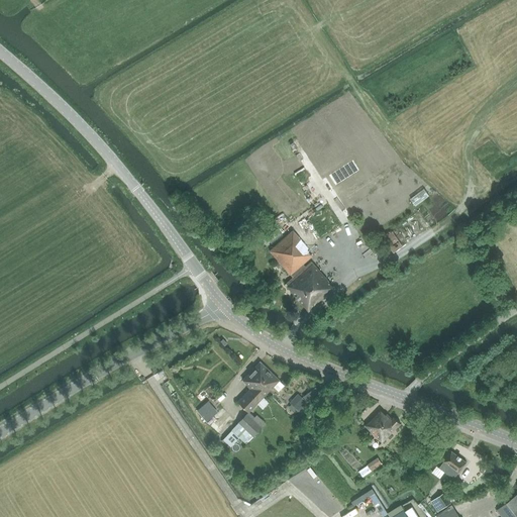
[(423,188),(408,198),(413,205),(428,195),(423,188)]
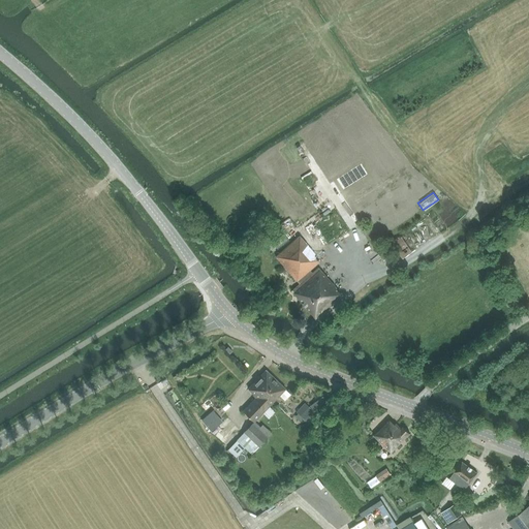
[(298,282),(319,262),(314,255),(315,254),(300,236),(275,257),(298,282)]
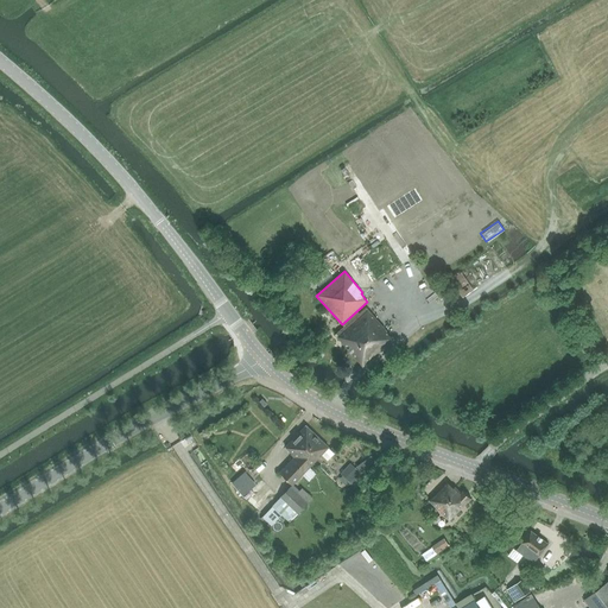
[(462,299),(474,291),(461,271),(449,279),(462,299)]
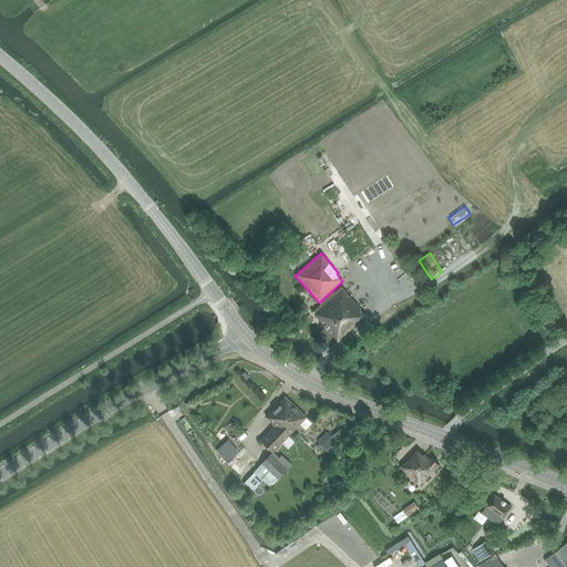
[(311,312),(338,341),(364,316),(359,310),(361,309),(341,286),(311,312)]
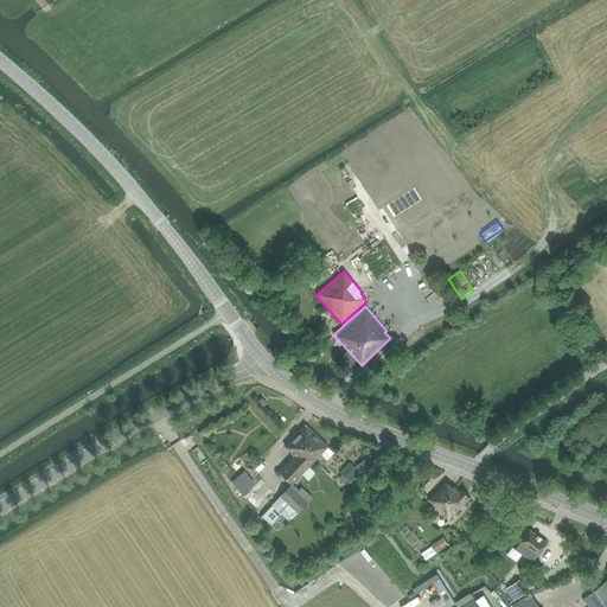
[(292,485),(327,446),(305,425),(285,446),(294,454),(278,472),(292,485)]
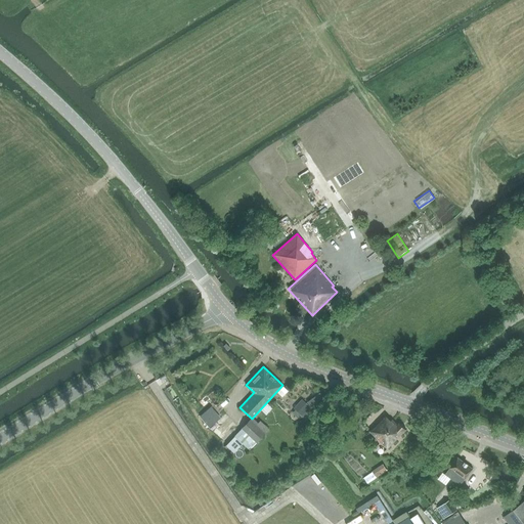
[(304,398),(311,390),(304,384),(297,392),(304,398)]
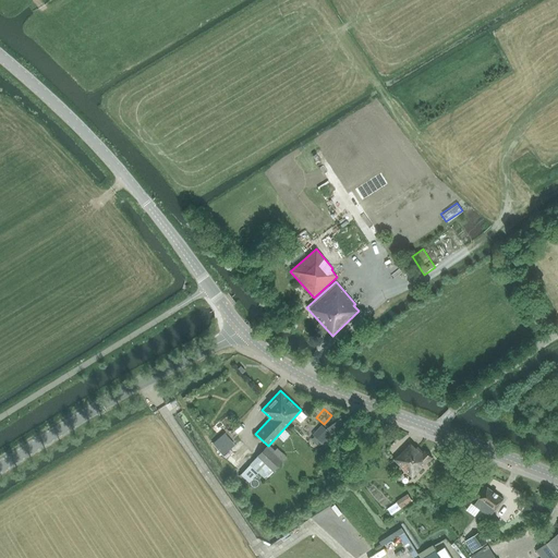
[(319,424),(312,434),(320,441),(334,426),(336,428),(343,420),(338,414),(325,429),(319,424)]
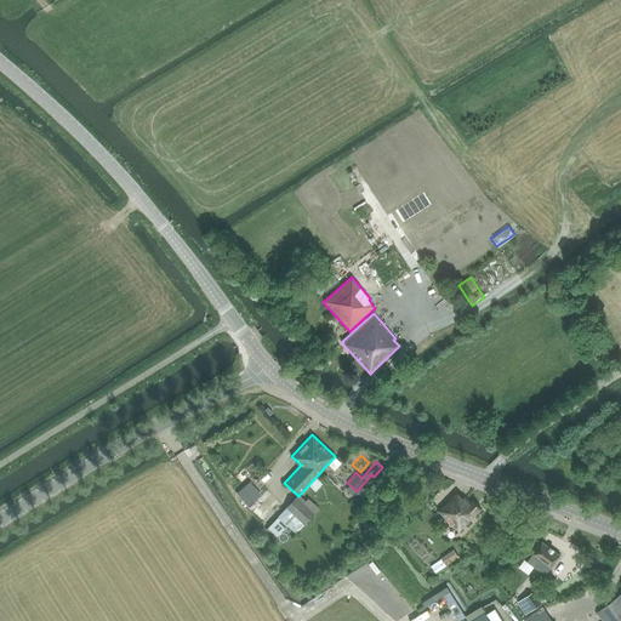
[(251,462),(245,466),(254,477),(260,473),(251,462)]
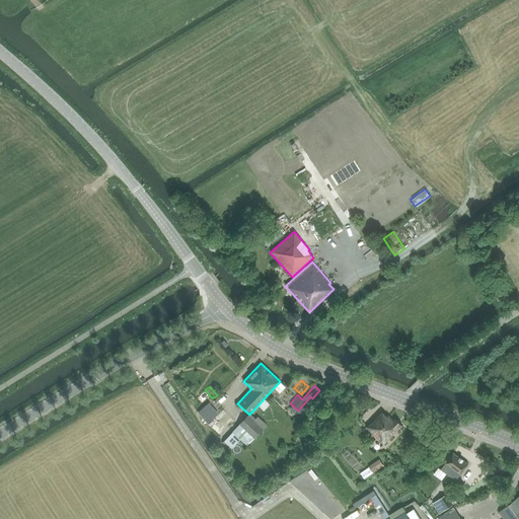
[(384,445),(402,426),(395,419),(393,421),(389,416),(387,418),(382,413),(367,428),(384,445)]
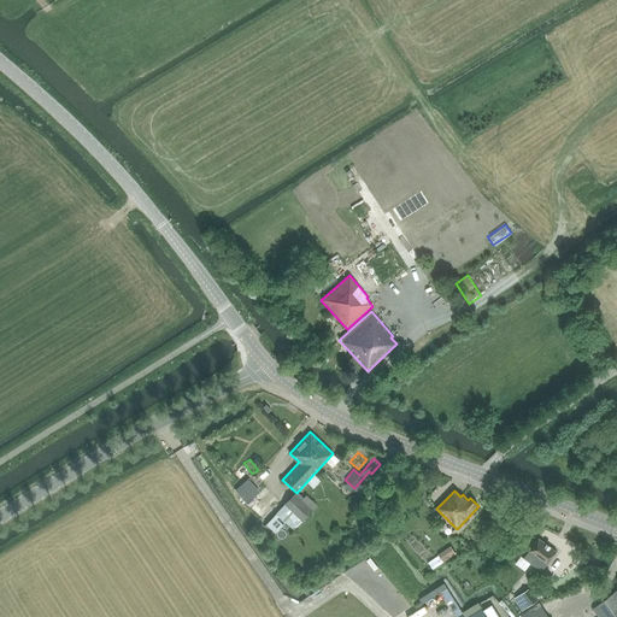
[(294,493),(283,505),(268,522),(277,532),(286,522),(294,530),(303,522),(312,510),(294,493)]
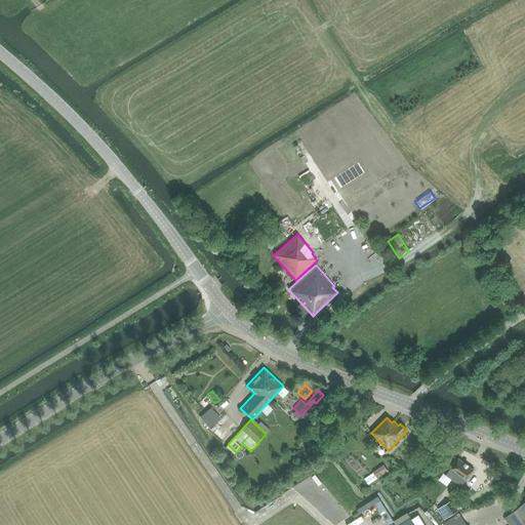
[(461,487),(474,470),(458,457),(446,475),(461,487)]
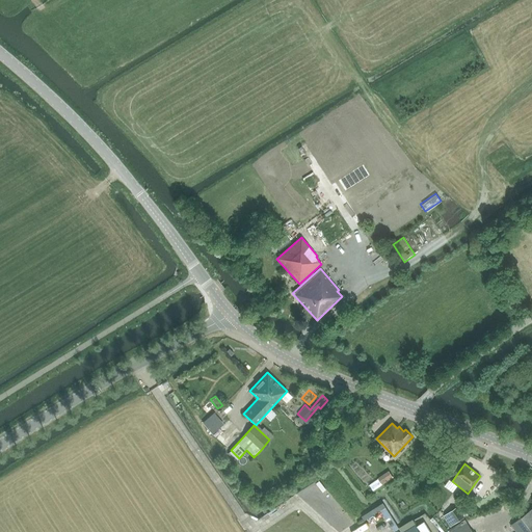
[(389,470),(378,475),(382,482),(393,477),(389,470)]
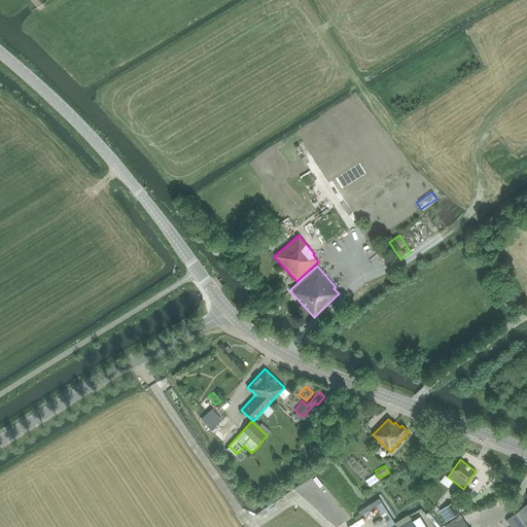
[(374,471),(363,479),(367,486),(378,478),(374,471)]
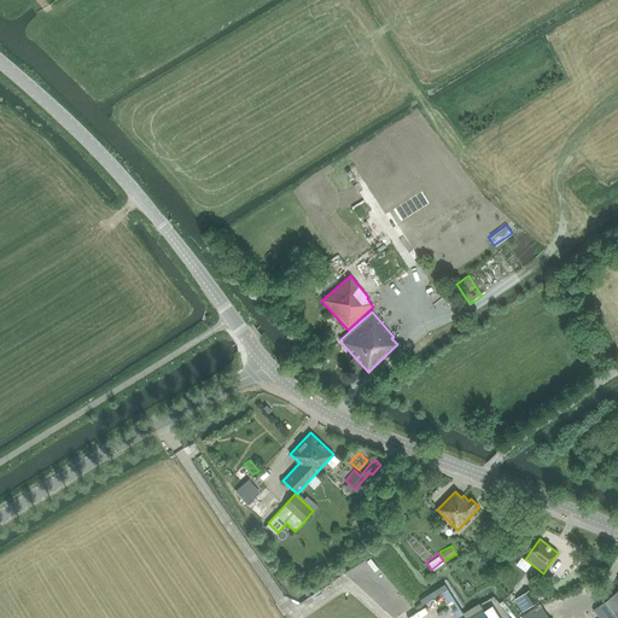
[(600,617),(617,617),(617,583),(617,590),(594,610),(600,617)]
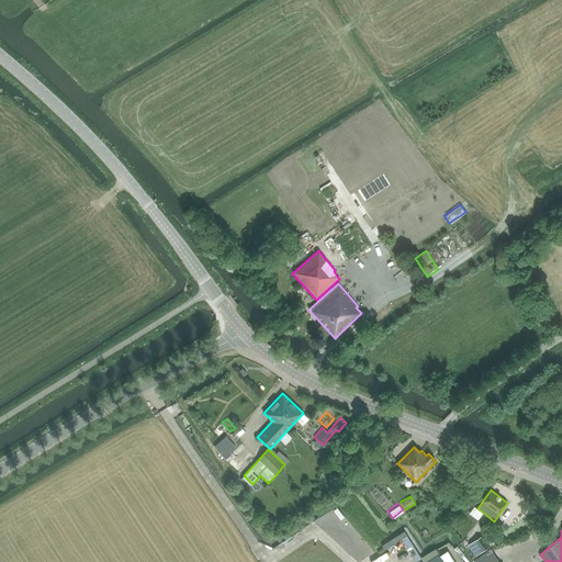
[(409,536),(403,538),(411,558),(418,555),(409,536)]
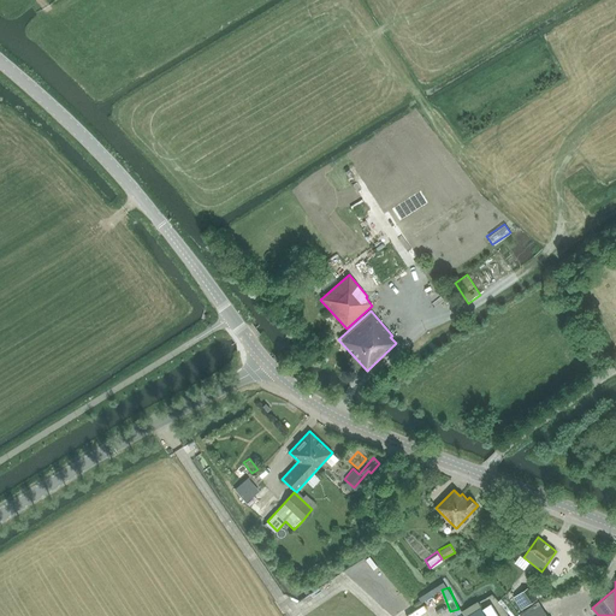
[(514,598),(522,610),(538,599),(529,587),(514,598)]
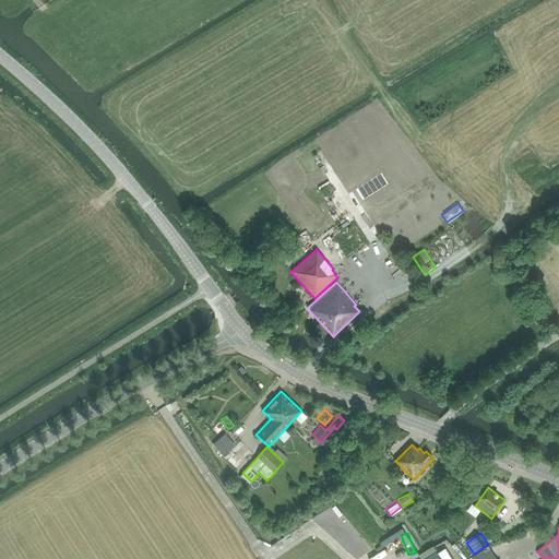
[(473,558),(497,558),(496,556),(490,547),(473,558)]
